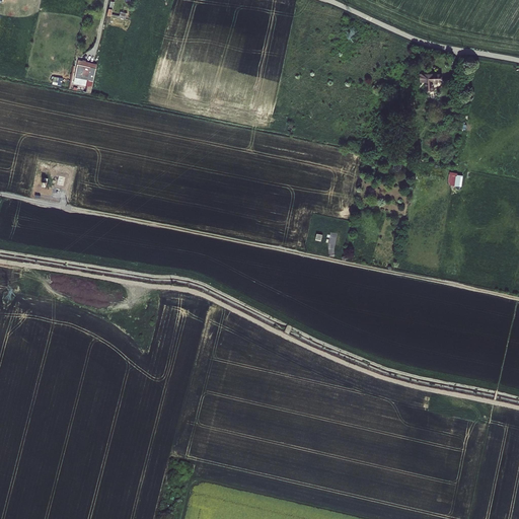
[(76,77),(94,80),(96,68),(87,66),(78,64),(76,77)]
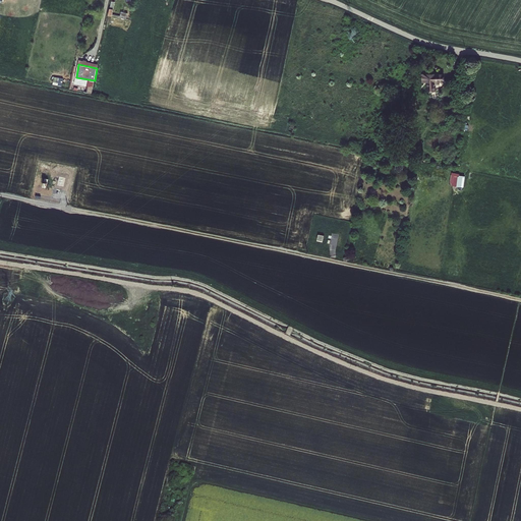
[(428,80),(428,90),(436,90),(435,85),(436,85),(436,83),(439,82),(439,80),(444,80),(444,74),(433,74),(422,75),(423,80),(428,80)]
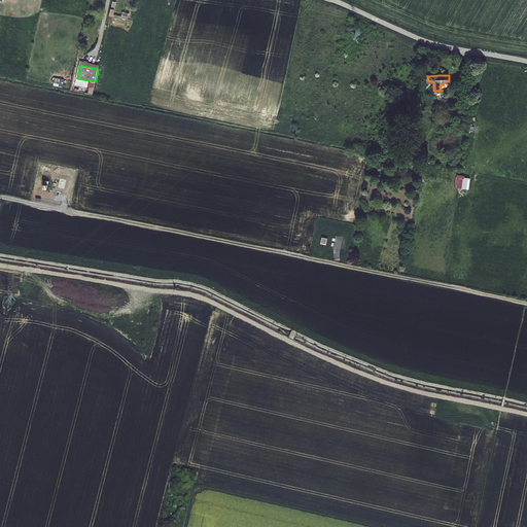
[(401,160),(415,163),(417,153),(403,151),(401,160)]
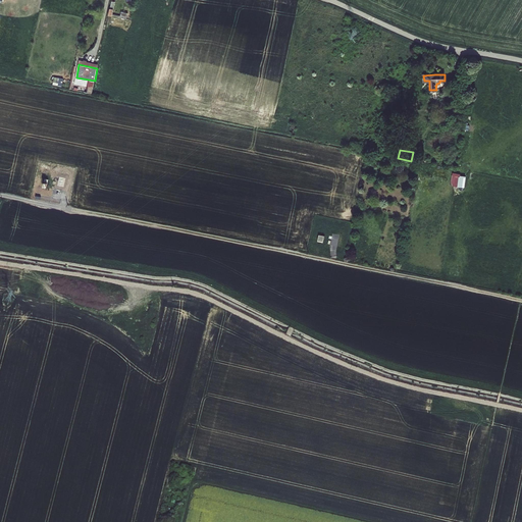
[(397,162),(396,172),(404,173),(405,163),(397,162)]
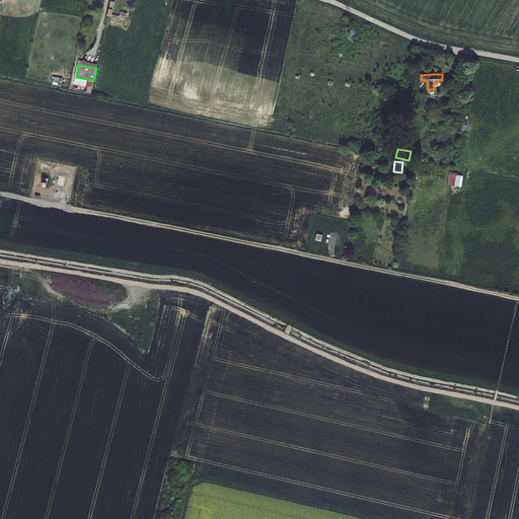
[(449,184),(462,186),(463,173),(449,172),(449,184)]
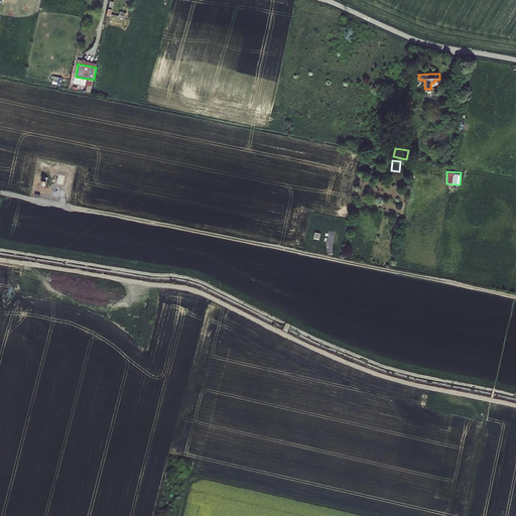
All buildings are outlined.
